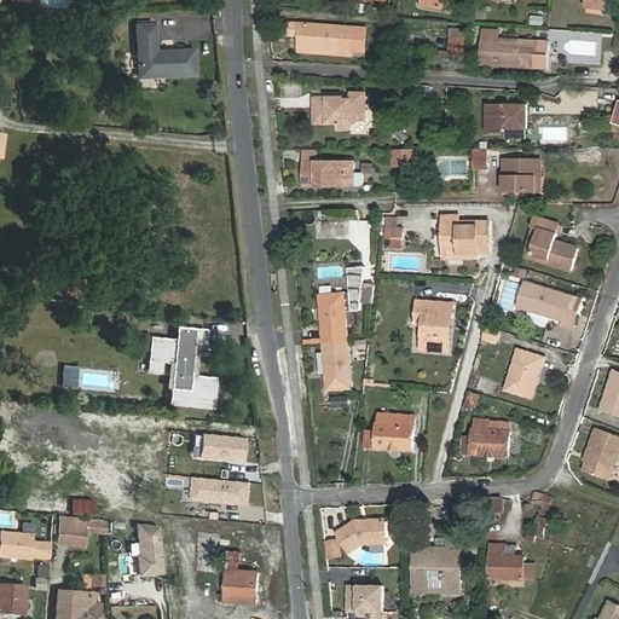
[(433,0),(433,6),(453,10),(455,0),(433,0)]
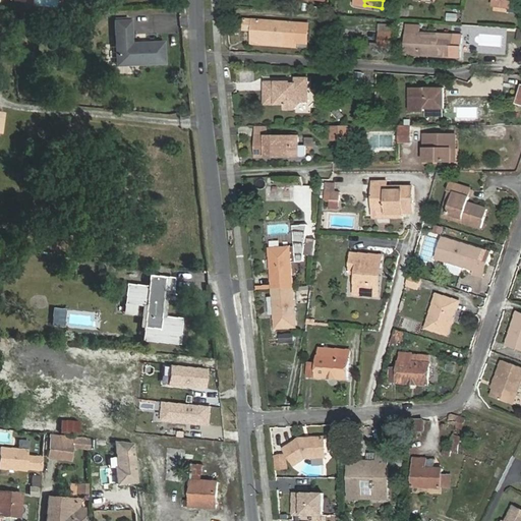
[(509,9),(510,1),(501,0),(489,0),(489,6),(509,9)]
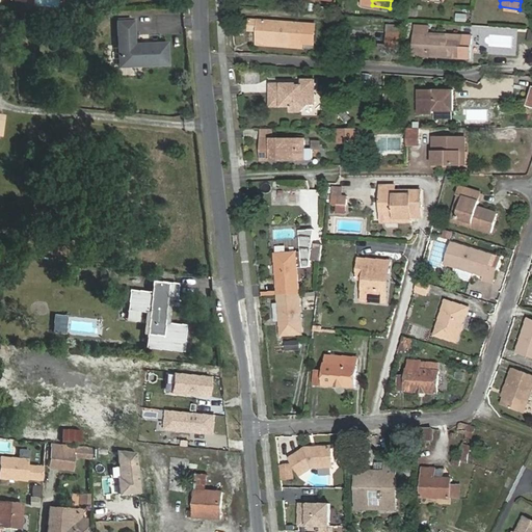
[(521,0),(520,0),(521,1),(520,9),(519,15),(529,16),(531,1),(521,0)]
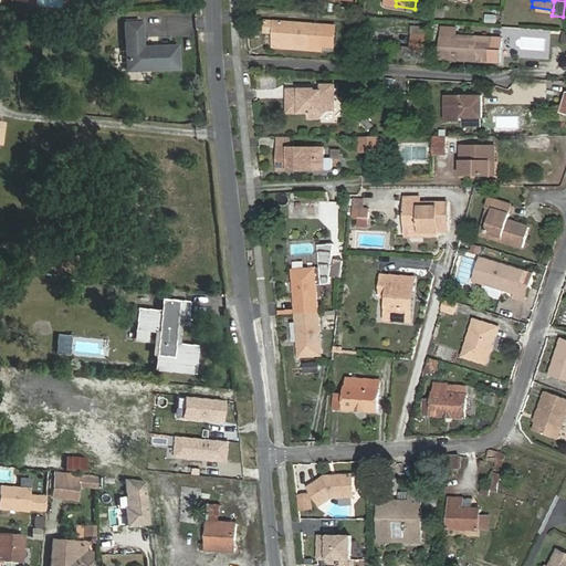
[(494,23),(494,14),(484,14),(483,22),(494,23)]
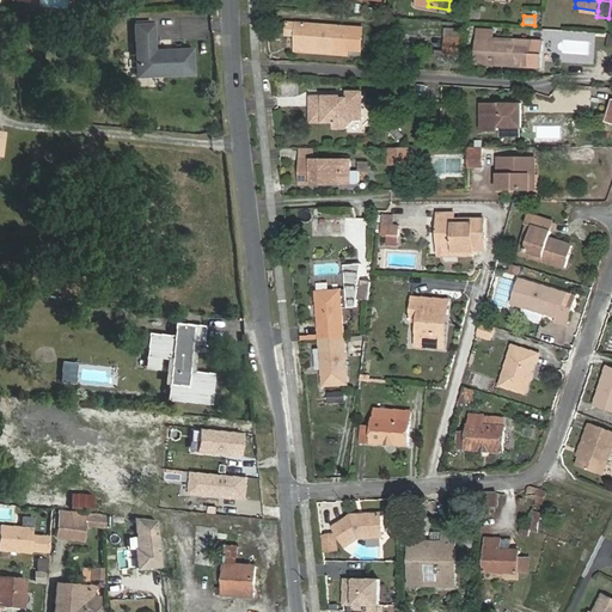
[(303,35),(304,22),(293,20),(292,34),(303,35)]
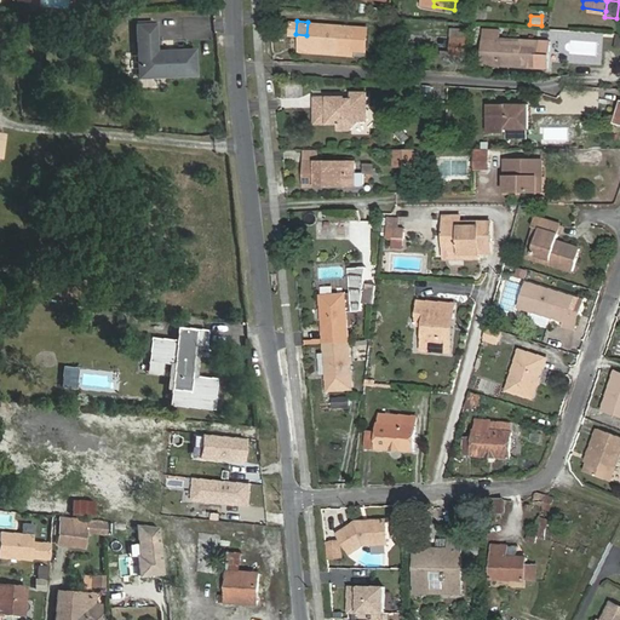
[(344,50),(355,51),(357,26),(308,22),(306,35),(305,49),(344,51),(344,50)]
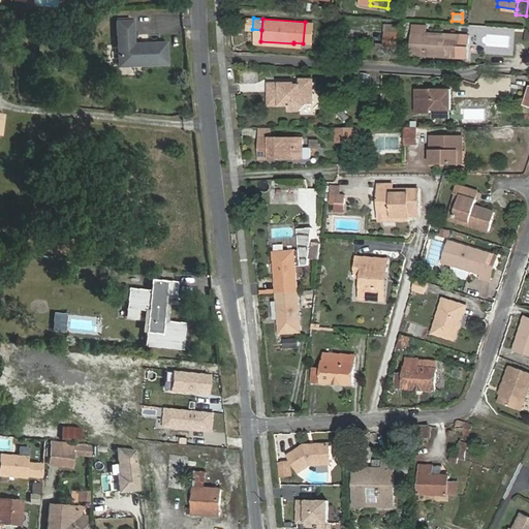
[(133,34),(132,21),(117,21),(118,35),(133,34)]
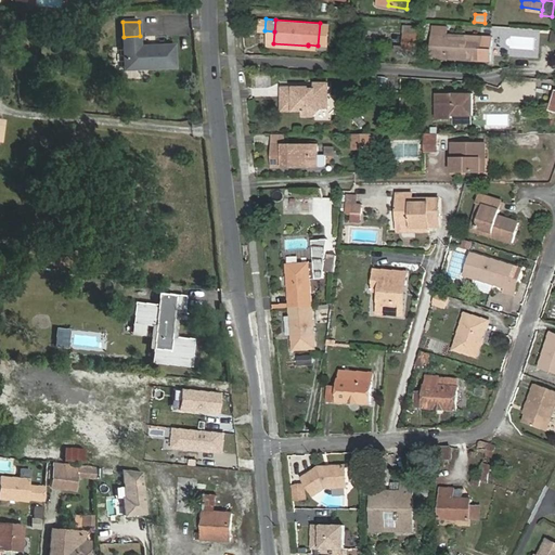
[(408,49),(425,50),(426,36),(409,34),(408,49)]
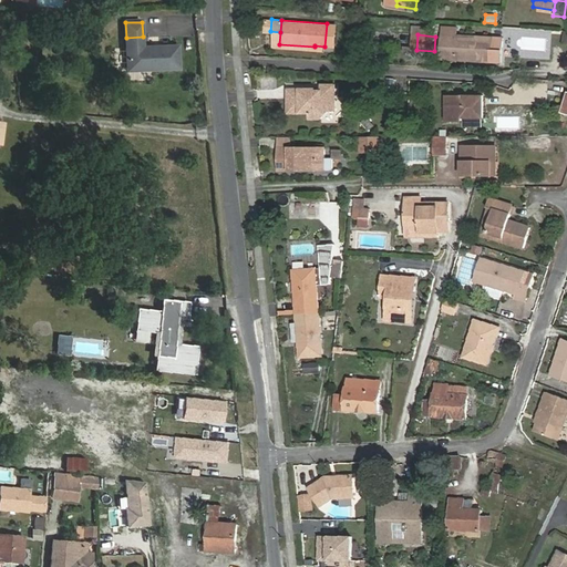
[(495,50),(496,39),(447,35),(445,59),(474,61),(474,58),(505,60),(506,51),(495,50)]
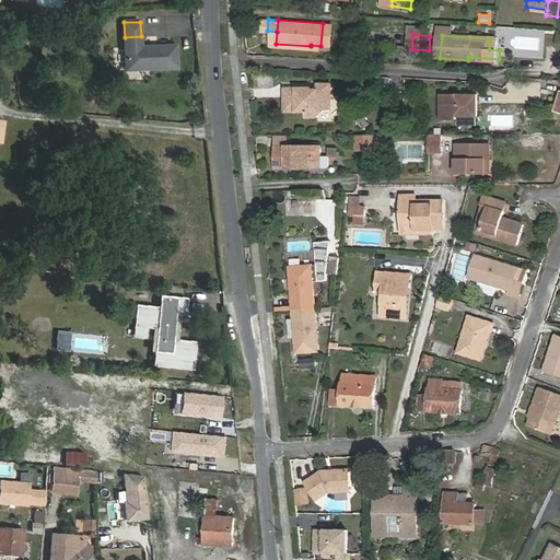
[(141,46),(141,36),(125,37),(126,47),(141,46)]
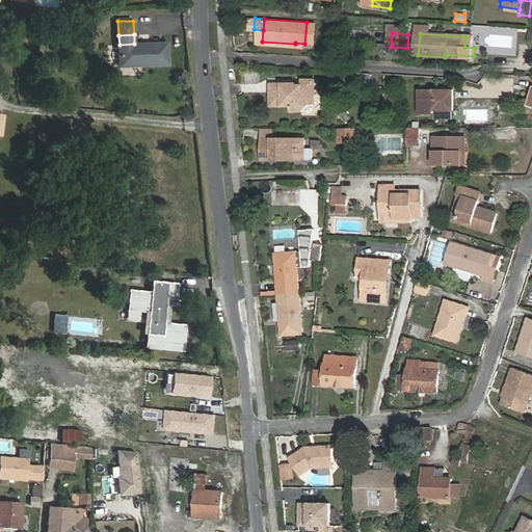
[(475,37),(466,36),(464,47),(475,48),(475,37)]
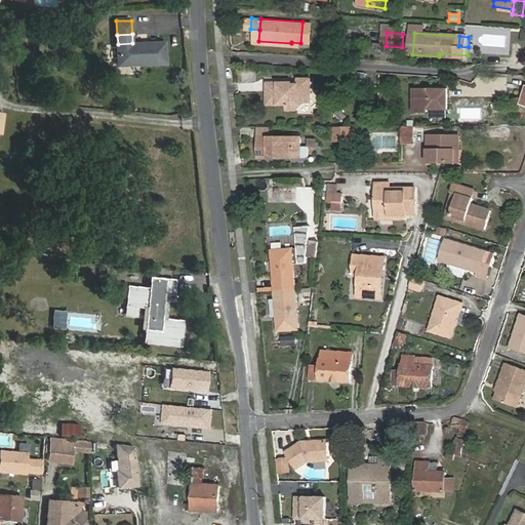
[(132,43),(118,44),(119,65),(166,63),(165,41),(132,43)]
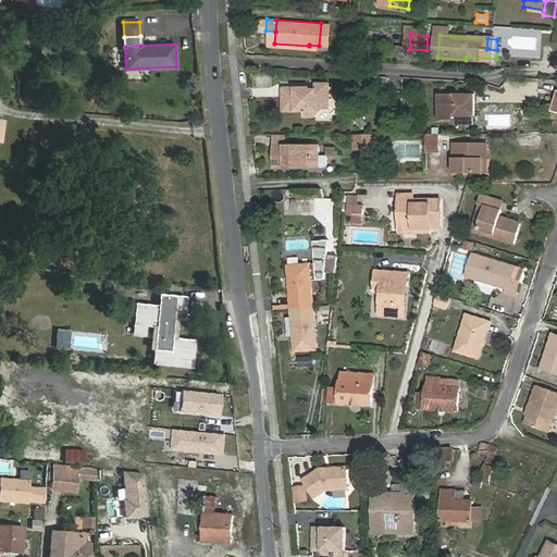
[(305,85),(277,83),(276,107),(298,108),(297,113),(309,114),(319,108),(323,108),(324,97),(321,96),(321,88),(324,88),(325,82),(311,81),(311,87),(304,87),(305,85)]
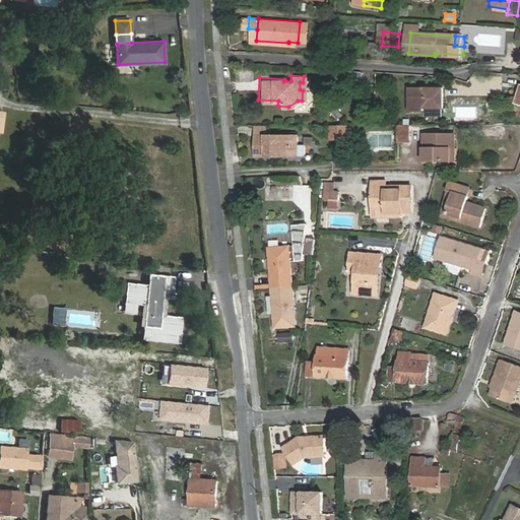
[(412,110),(426,110),(426,107),(445,107),(445,87),(426,87),(426,89),(412,89),(412,110)]
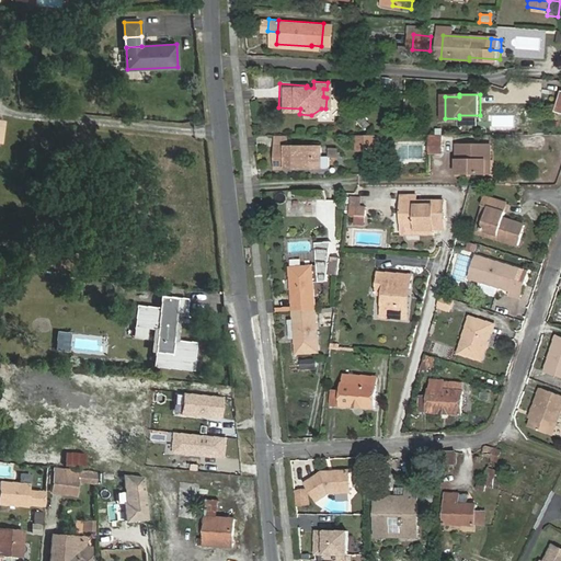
[(361,115),(355,123),(364,129),(369,123),(361,115)]
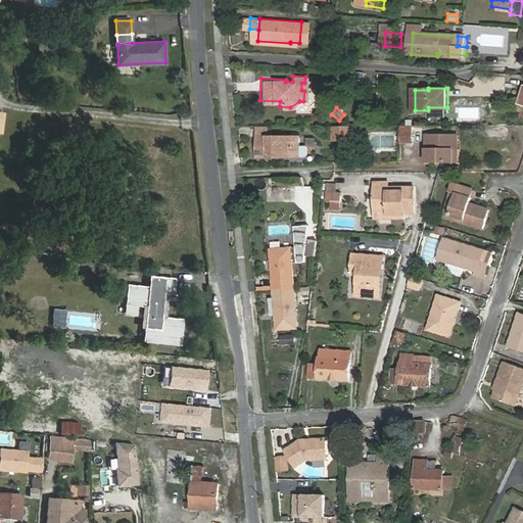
[(477,120),(477,112),(465,110),(464,119),(477,120)]
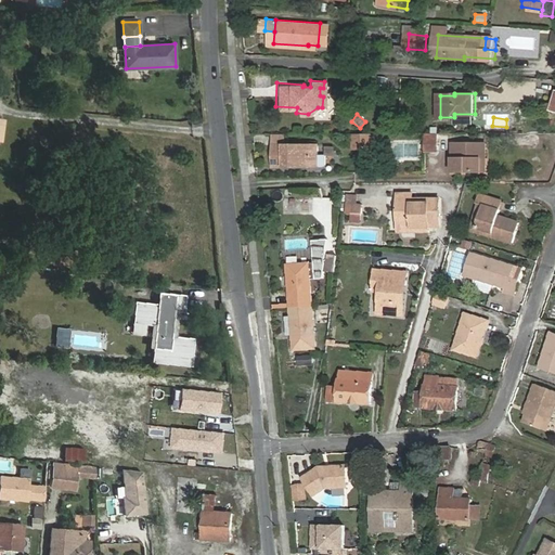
[(370,150),(370,134),(352,134),(352,150),(370,150)]
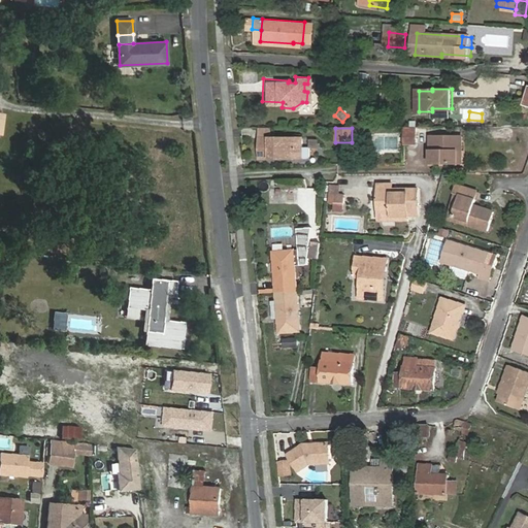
[(418,143),(418,128),(405,128),(406,143),(418,143)]
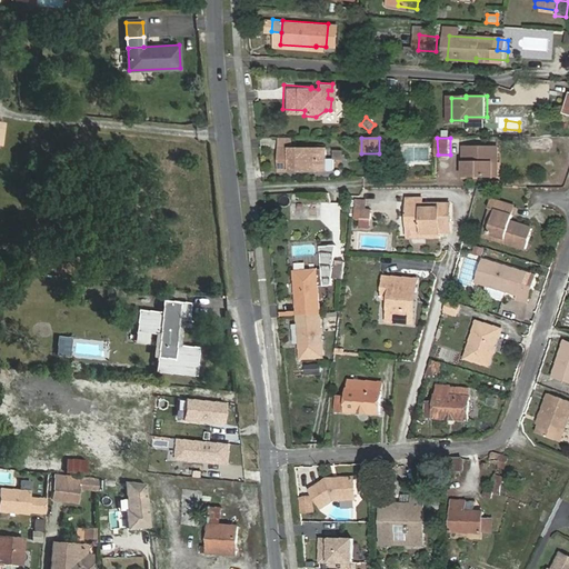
[(495,160),(500,160),(500,145),(466,146),(466,175),(496,175),(495,160)]
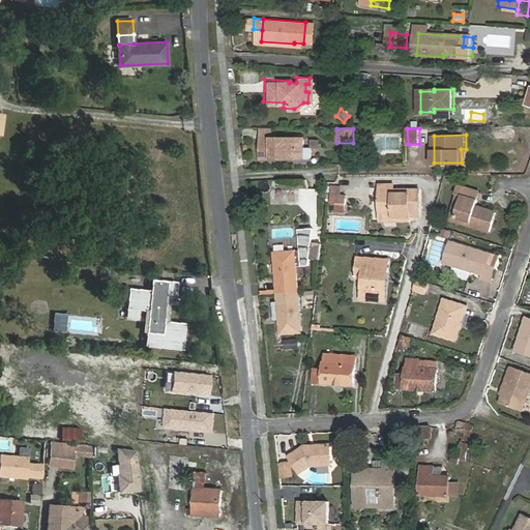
[(296,149),(302,149),(302,139),(259,139),(259,159),(273,159),(273,157),(278,157),(278,159),(296,159),(296,149)]
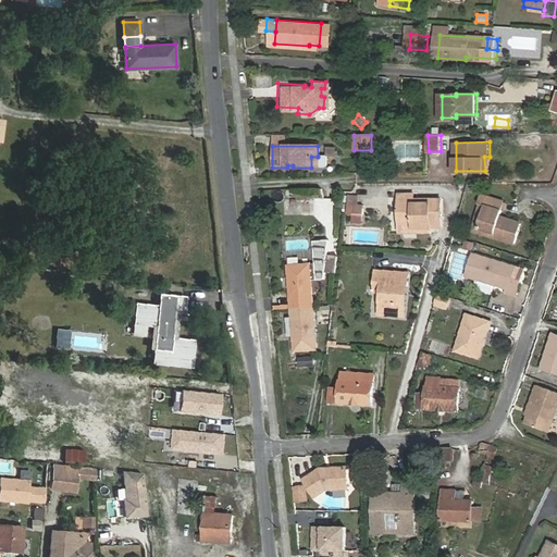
[(409,227),(425,226),(441,226),(440,198),(429,199),(429,202),(412,202),(412,193),(398,193),(398,231),(409,231),(409,227)]
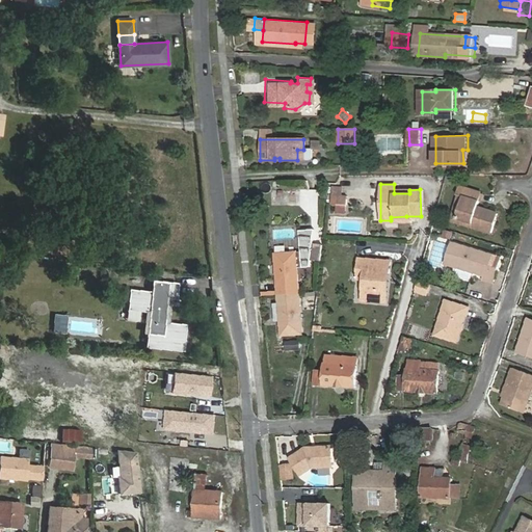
[(471,218),(470,223),(491,229),(497,210),(477,205),(481,190),(458,184),(455,192),(461,194),(455,214),(471,218)]
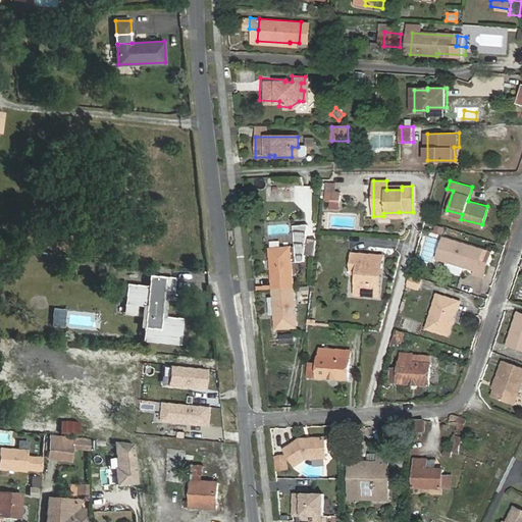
[(440,213),(461,219),(462,214),(447,210),(453,191),(447,189),(440,213)]
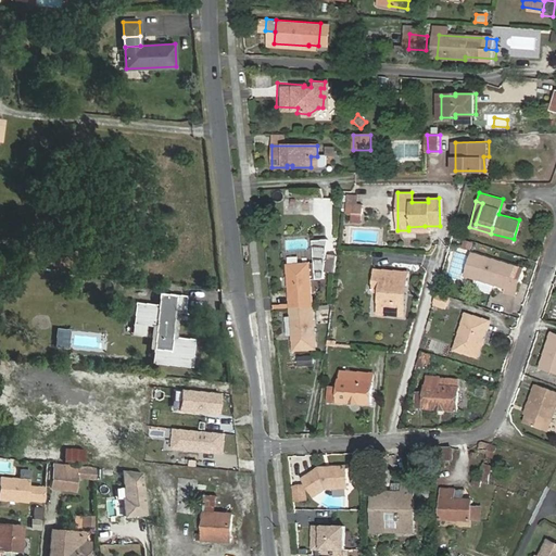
[(361,203),(352,203),(351,213),(361,213),(361,203)]
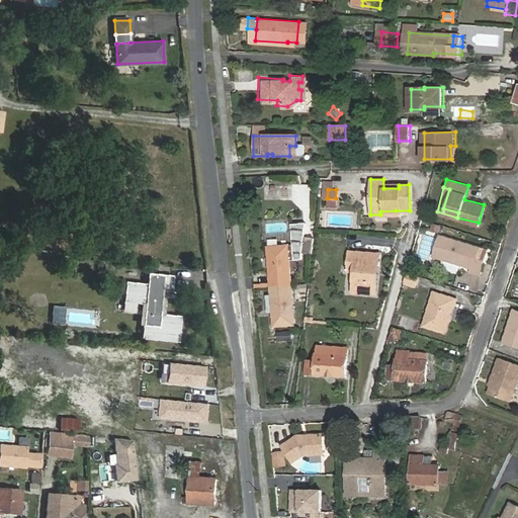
[(291,262),(299,261),(304,226),(289,227),(290,248),(291,262)]
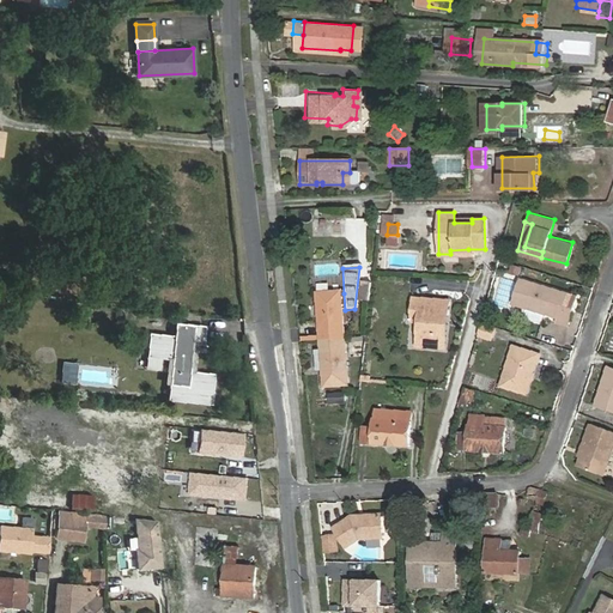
[(578,291),(521,277),(514,303),(516,303),(514,310),(516,314),(530,317),(534,316),(536,309),(550,313),(548,316),(570,322),(578,291)]
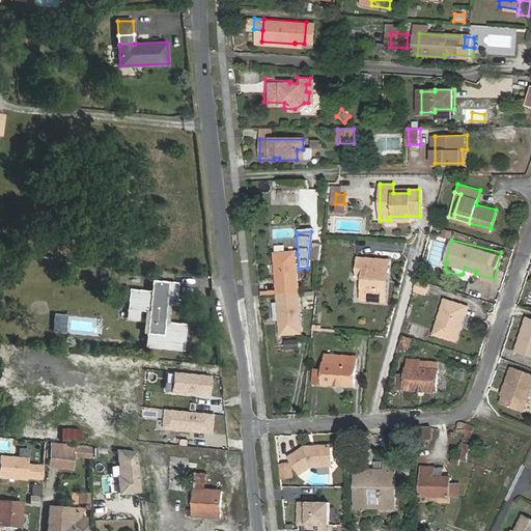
[(272,256),(276,305),(277,324),(278,339),(299,338),(294,269),(292,255),(272,256)]
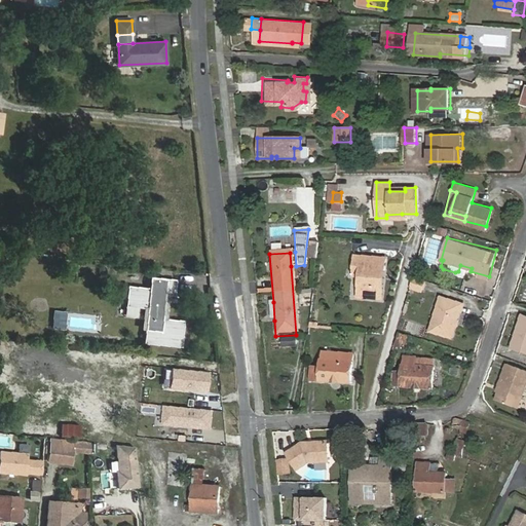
[(380,274),(384,274),(385,261),(353,260),(352,279),(360,280),(359,301),(379,302),(380,274)]
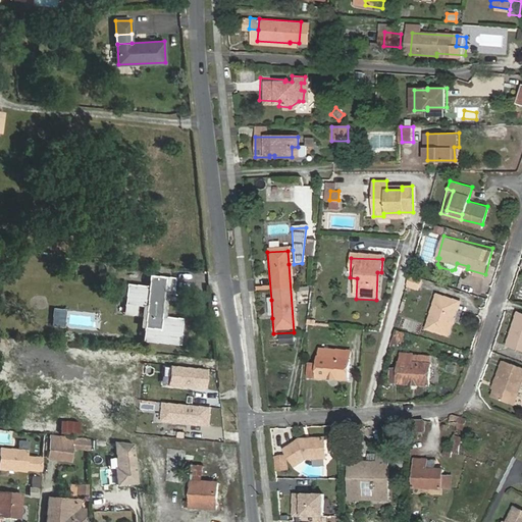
[(416,286),(419,276),(408,273),(405,283),(416,286)]
